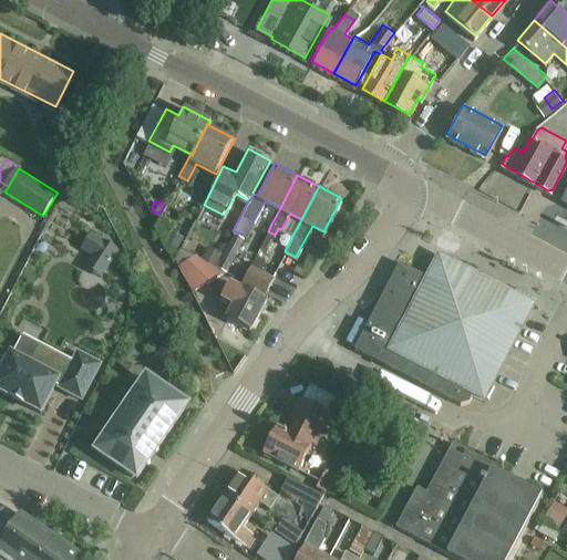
[(91,229),(81,245),(91,251),(101,236),(91,229)]
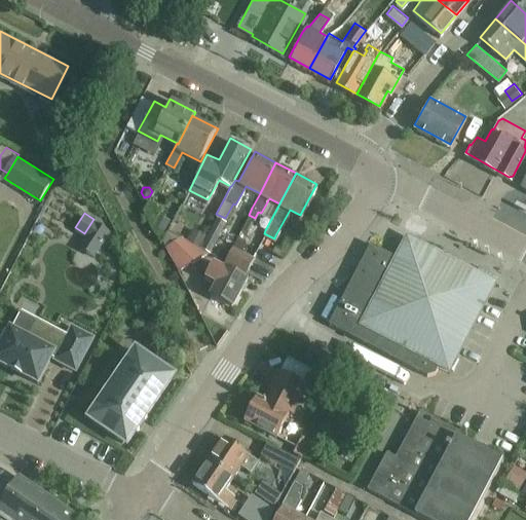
[(160,213),(155,223),(165,228),(171,218),(160,213)]
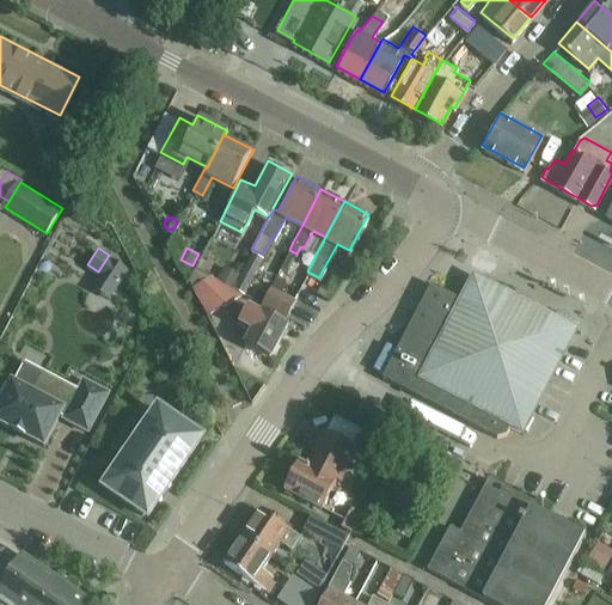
[(225,262),(216,276),(232,285),(240,270),(225,262)]
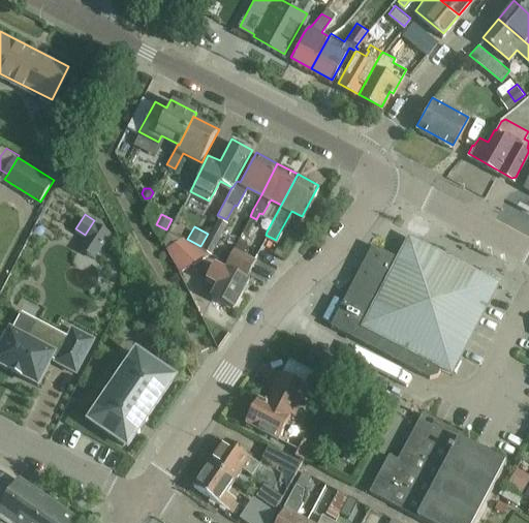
[(167,245),(180,267),(192,260),(208,251),(205,249),(201,247),(200,246),(187,239),(182,236),(179,238),(167,245)]
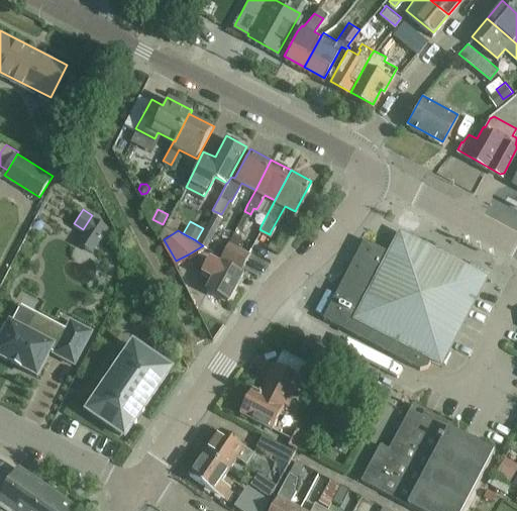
[(327,306),(322,316),(419,367),(427,365),(432,354),(439,359),(440,360),(448,344),(480,285),(484,276),(400,232),(390,250),(386,248),(365,237),(366,236),(365,236),(327,306)]
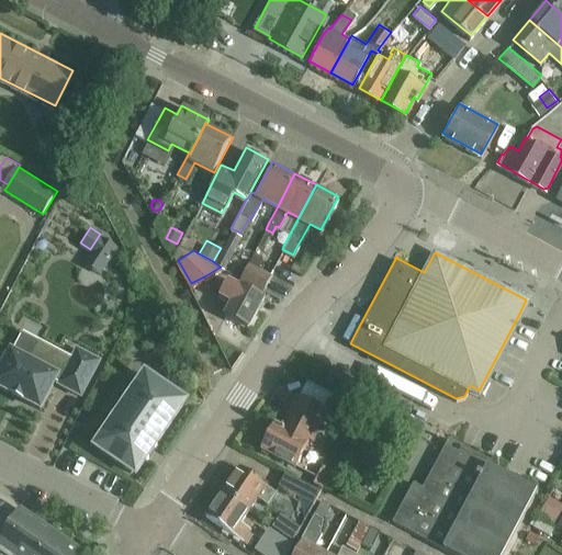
[(263,287),(266,282),(270,273),(260,269),(262,263),(251,257),(242,276),(247,280),(263,287)]
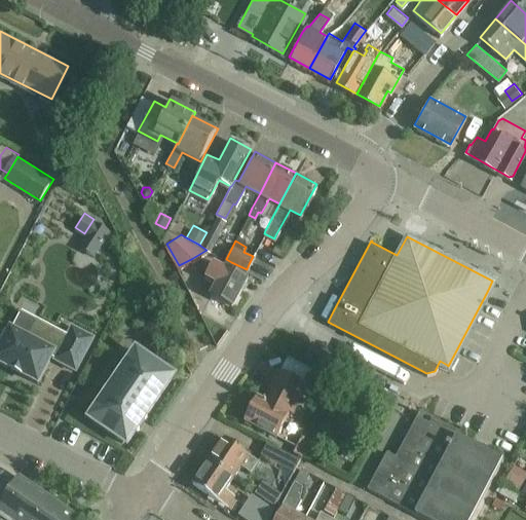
[(209,268),(203,276),(216,284),(211,293),(229,303),(232,305),(249,276),(229,266),(227,264),(214,258),(209,268)]
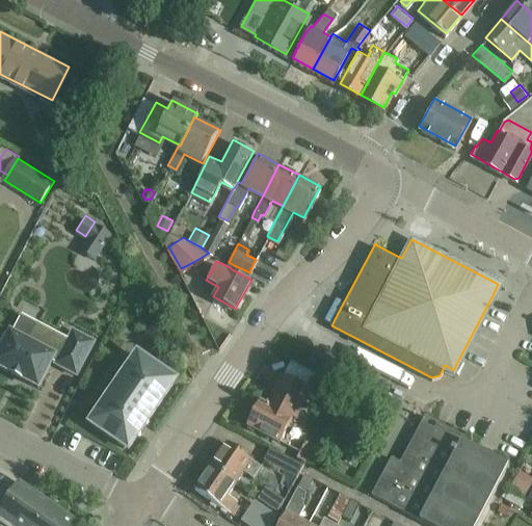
[(68,337),(64,336),(36,321),(27,339),(10,331),(8,334),(5,332),(0,340),(0,342),(3,344),(0,349),(0,364),(7,369),(7,370),(21,377),(21,376),(37,385),(51,359),(55,361),(76,372),(77,371),(79,367),(94,339),(73,327),(68,337)]
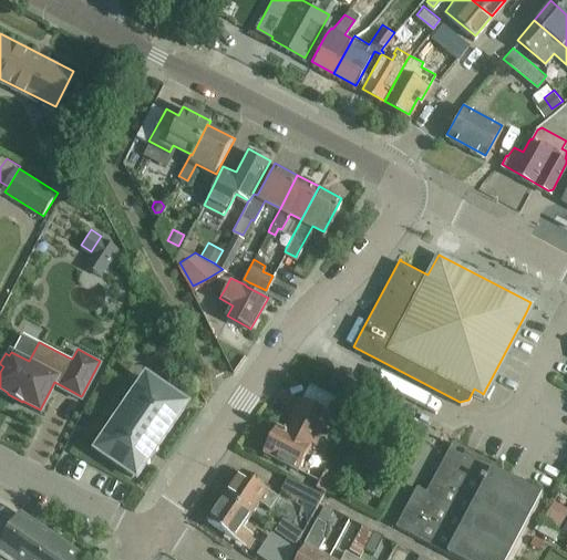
[(136,475),(146,460),(147,462),(158,446),(157,445),(186,402),(146,375),(99,444),(96,447),(136,475)]
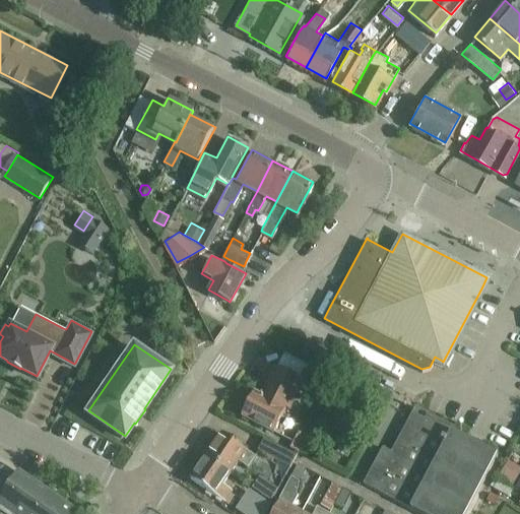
[(253,388),(241,412),(272,429),(284,404),(288,406),(304,378),(274,363),(259,391),(253,388)]
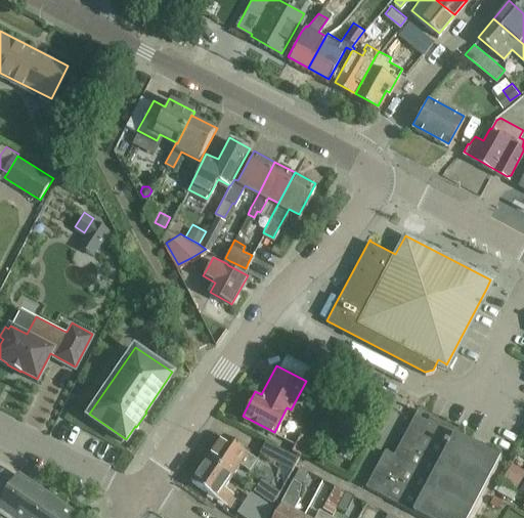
[(428,517),(466,517),(499,456),(454,432),(456,429),(417,407),(393,452),(384,448),(364,484),(428,517)]
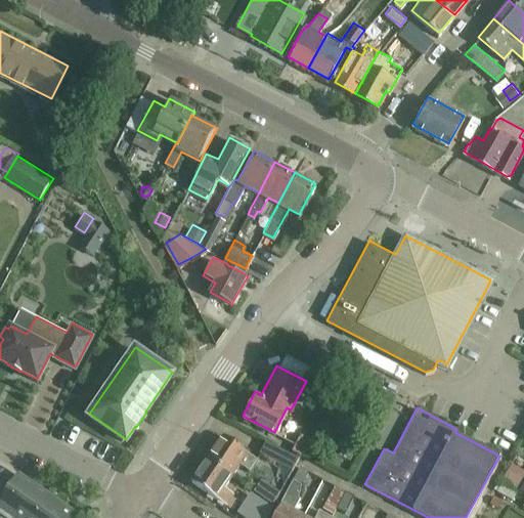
[(301,433),(295,444),(306,450),(313,439),(301,433)]
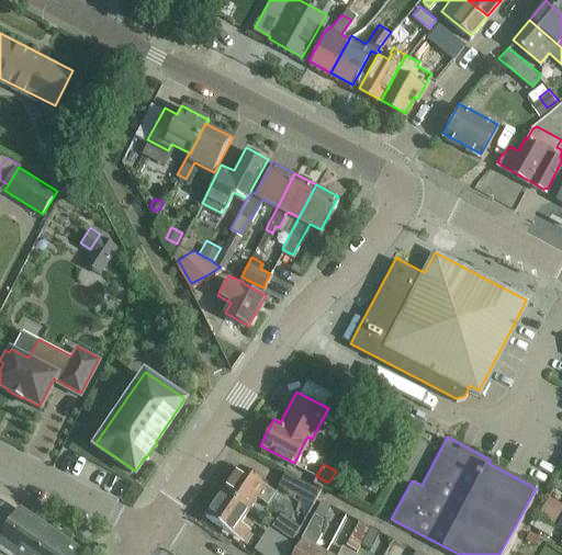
[(240,465),(224,489),(249,507),(257,495),(268,502),(276,490),(256,476),(240,465)]
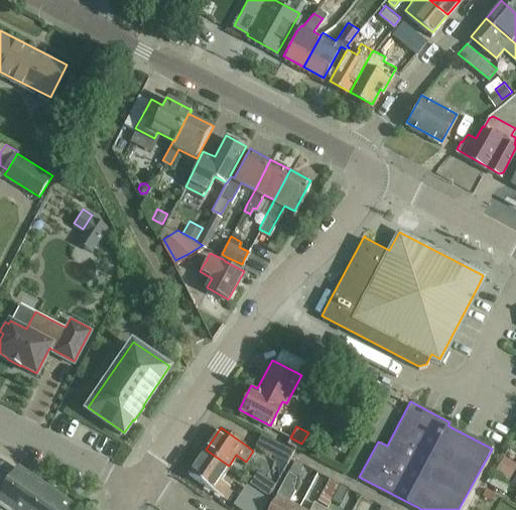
[(263,431),(256,444),(287,461),(294,449),(263,431)]
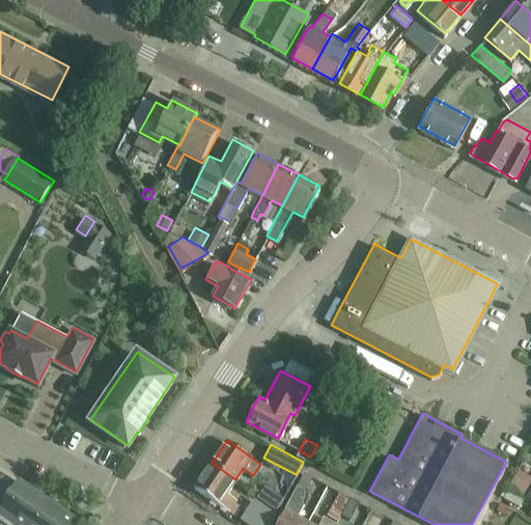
[(227,492),(235,479),(212,463),(195,486),(229,509),(236,498),(227,492)]
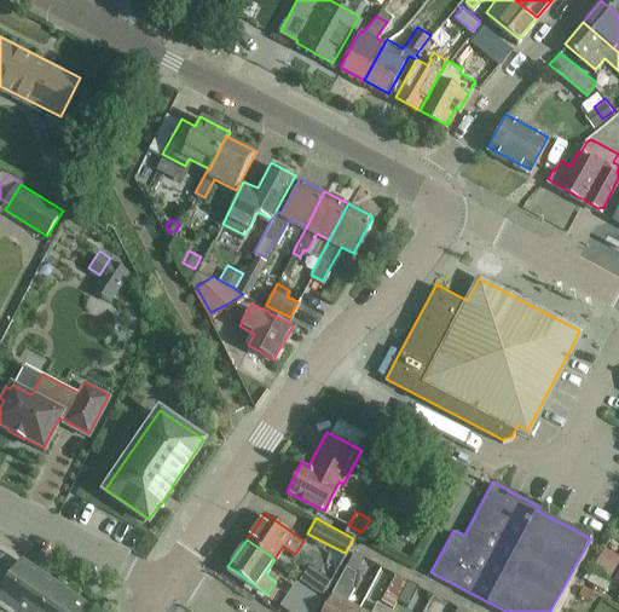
[(618,554),(605,546),(593,564),(609,575),(618,559),(618,554)]
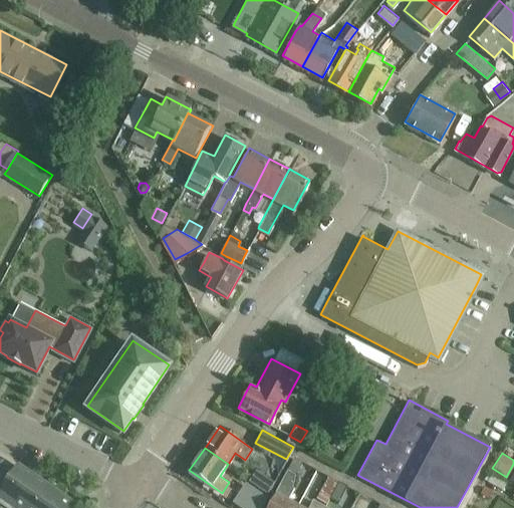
[(294,455),(287,466),(297,471),(303,460),(294,455)]
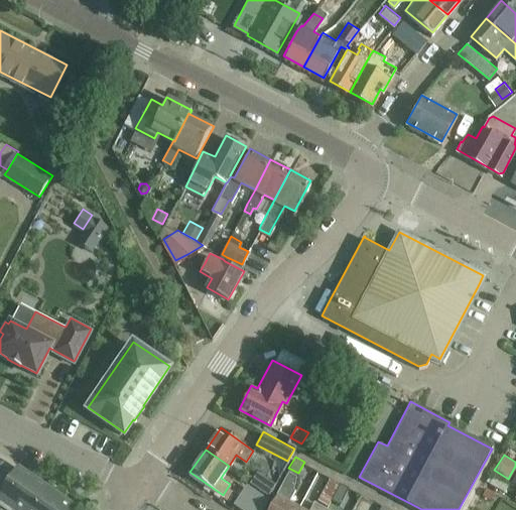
[(71,509),(76,504),(18,464),(0,490),(0,497),(18,509),(71,509)]
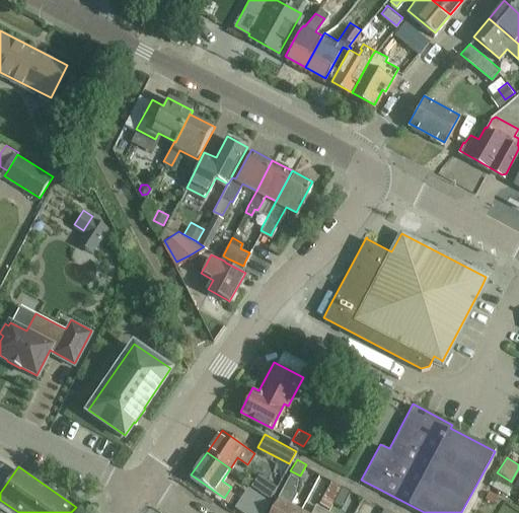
[(269,512),(297,512),(300,508),(290,502),(296,491),(294,490),(297,477),(290,472),(277,496),(278,497),(269,512)]
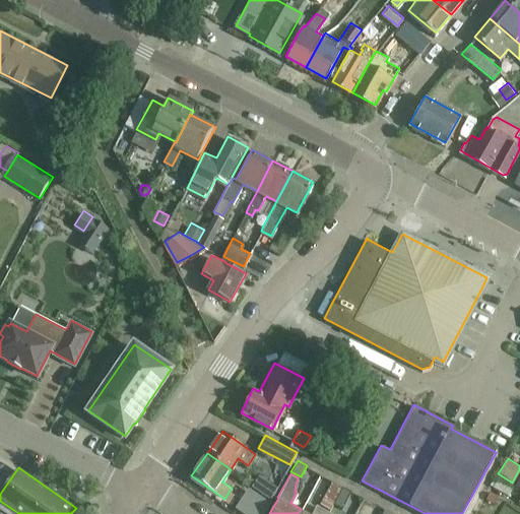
[(333,501),(334,501),(342,485),(332,478),(320,502),(330,507),(333,501)]
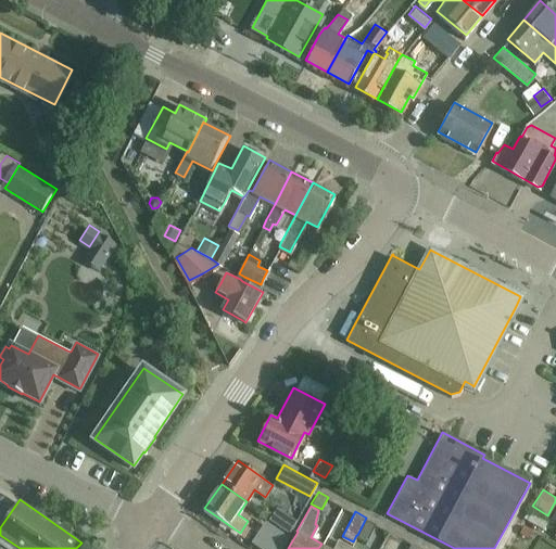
[(366,518),(357,535),(366,539),(376,523),(366,518)]
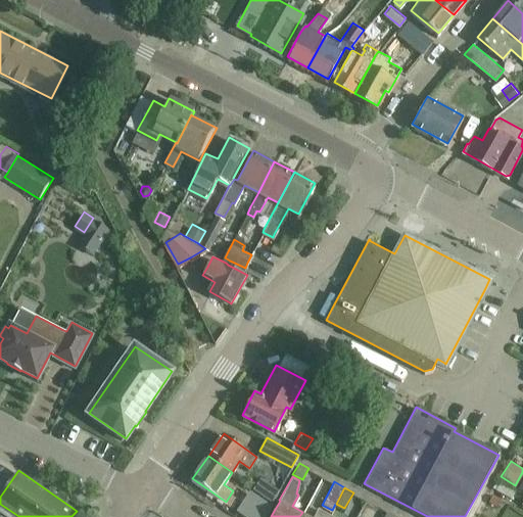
[(242,502),(237,509),(248,516),(264,516),(271,505),(256,495),(248,506),(242,502)]
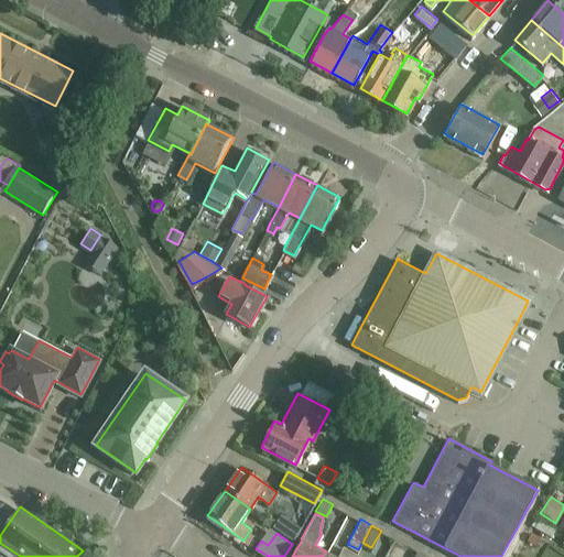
[(336,556),(326,552),(323,556),(354,556),(356,553),(344,546),(337,556),(336,556)]
